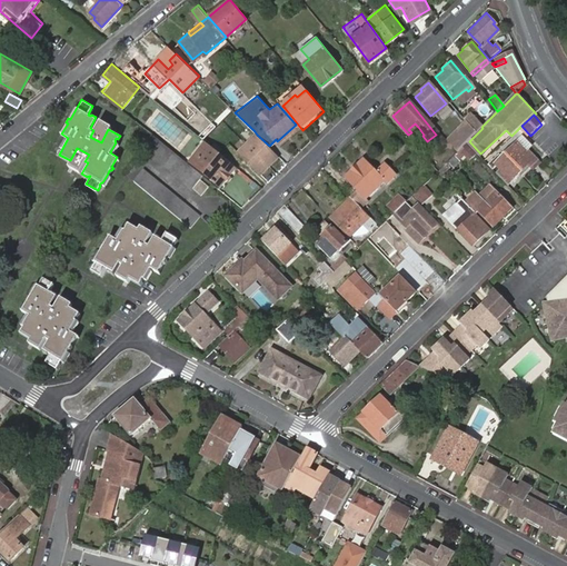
[(470,117),(465,122),(474,135),(481,127),(470,117)]
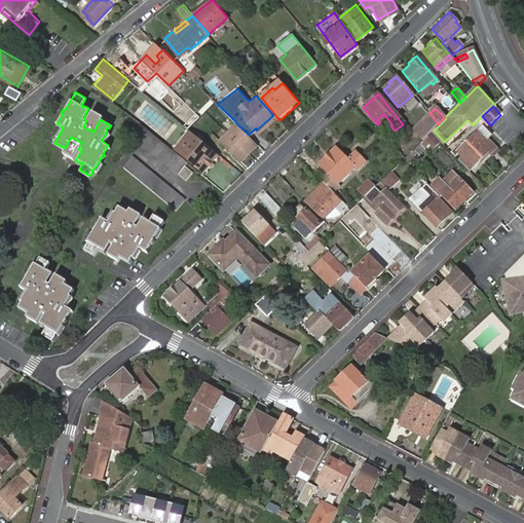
[(91,110),(86,120),(83,126),(94,132),(100,119),(102,116),(91,110)]
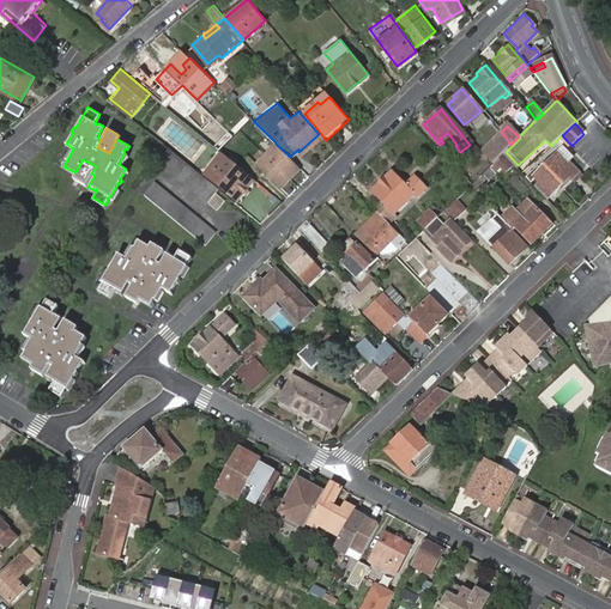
[(479,152),(489,165),(501,153),(510,145),(501,132),(479,152)]
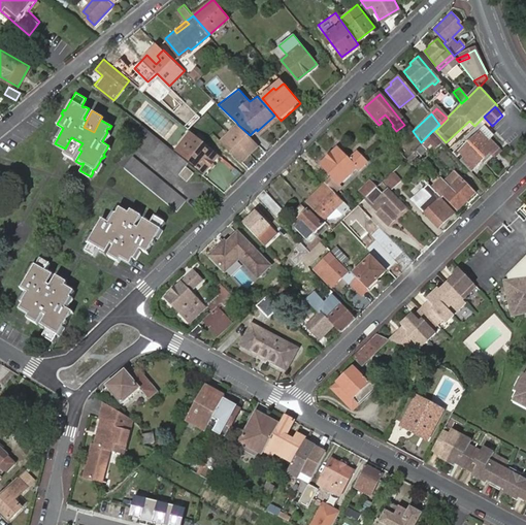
[(385,115),(379,120),(382,123),(388,118),(385,115)]
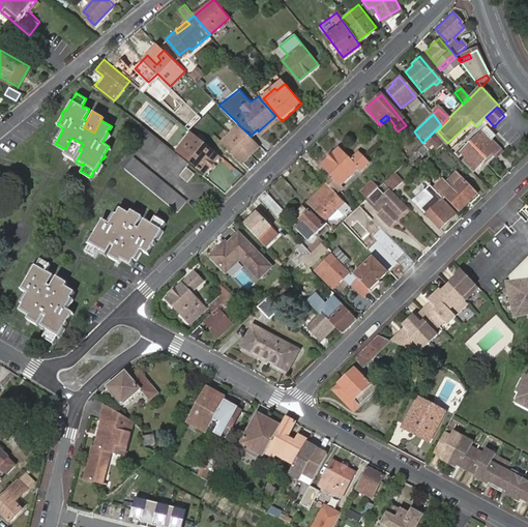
[(185,164),(187,160),(141,122),(132,134),(186,178),(194,170),(185,164)]
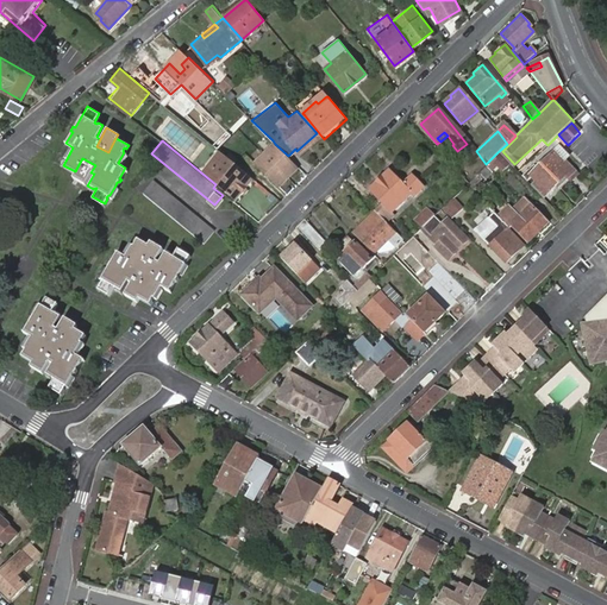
[(277,183),(296,164),(288,156),(275,144),(273,140),(255,159),(277,183)]
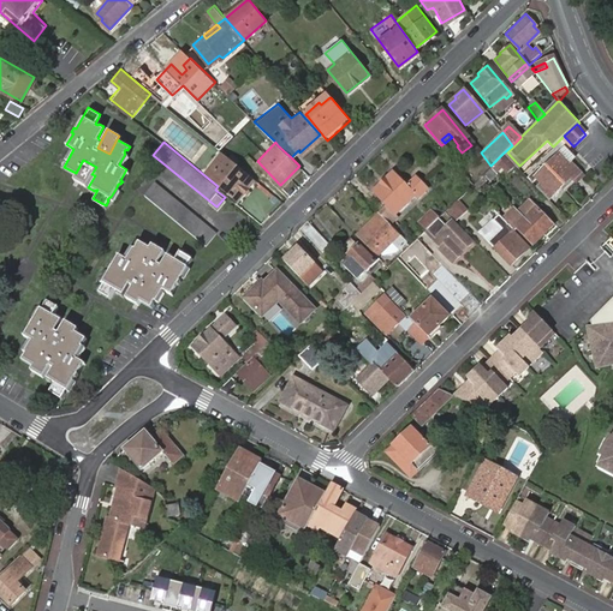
[(524,177),(546,198),(566,178),(569,179),(578,169),(567,157),(570,156),(560,147),(535,171),(533,168),(524,177)]
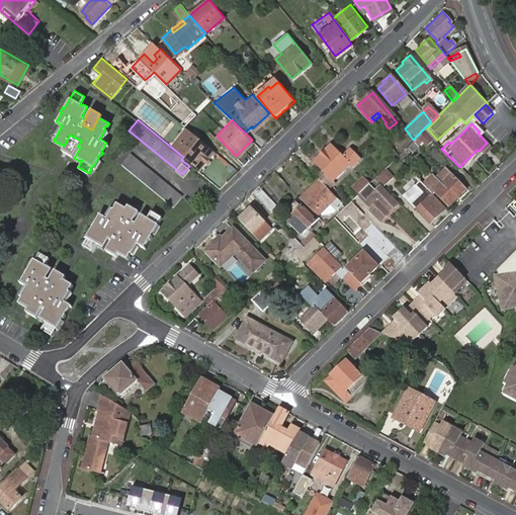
[(212,151),(187,132),(175,147),(200,167),(212,151)]
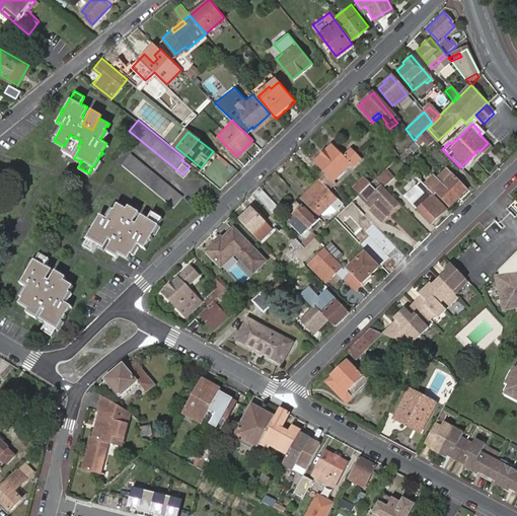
[(426,146),(432,141),(425,134),(420,139),(426,146)]
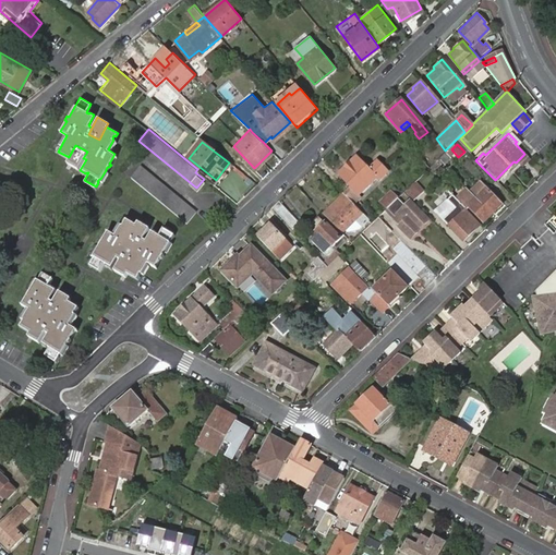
[(75,145),(69,157),(65,163),(77,168),(83,158),(87,152),(75,145)]
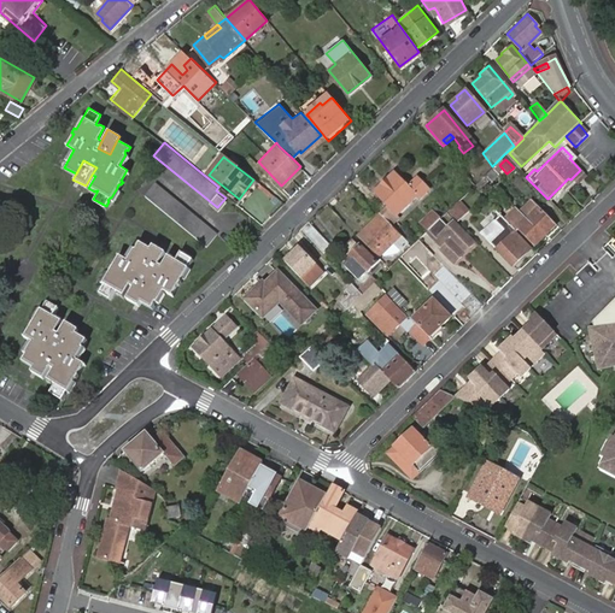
[(388,206),(380,213),(391,224),(398,217),(396,213),(416,194),(420,198),(429,188),(417,175),(408,184),(393,170),(373,189),(388,206)]
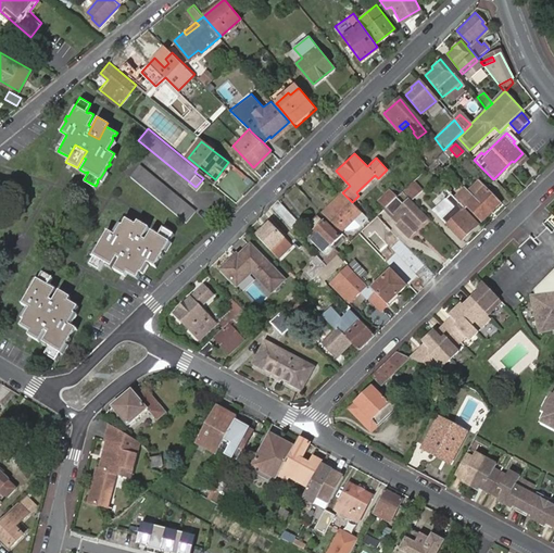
[(424,164),(429,159),(425,153),(418,159),(424,164)]
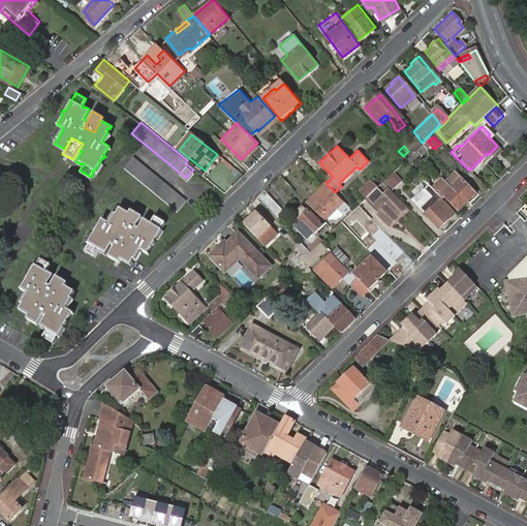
[(123,165),(176,209),(185,197),(132,154),(123,165)]
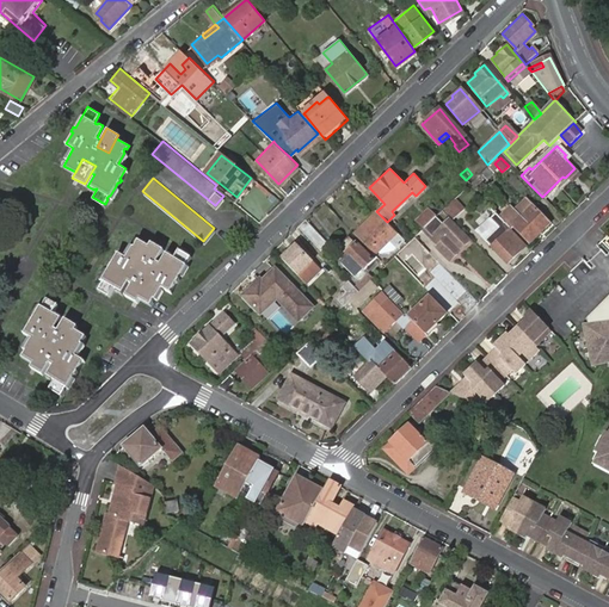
[(523,196),(512,206),(520,214),(530,203),(523,196)]
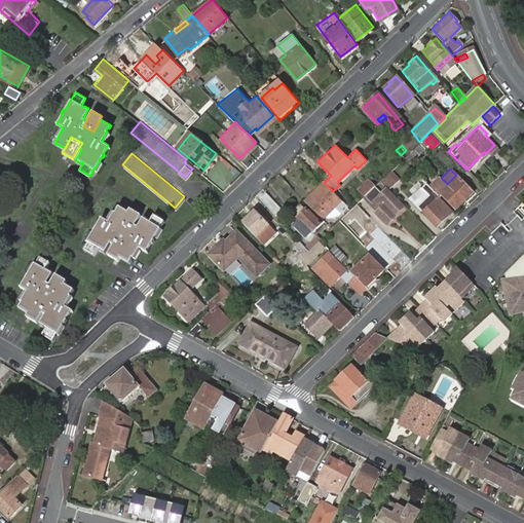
[(389,189),(400,180),(393,172),(382,181),(389,189)]
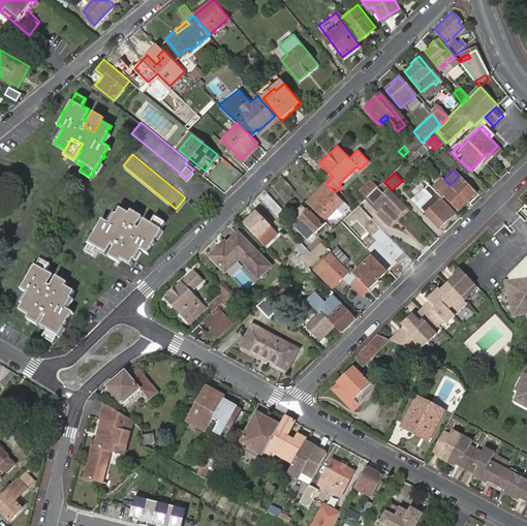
[(450,185),(443,179),(440,176),(429,185),(439,195),(442,192),(457,207),(473,191),(459,176),(450,185)]
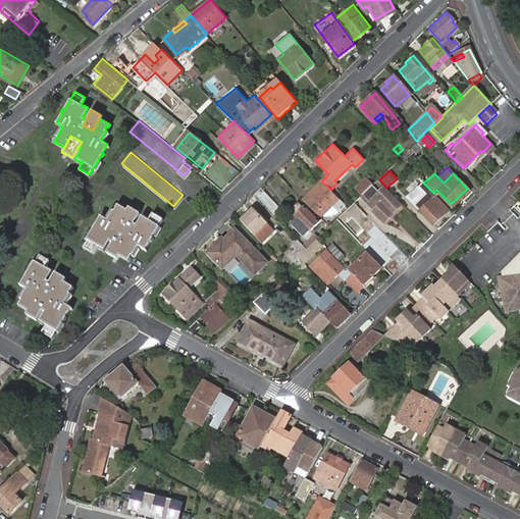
[(371,186),(372,185),(366,177),(356,188),(362,194),(371,186)]
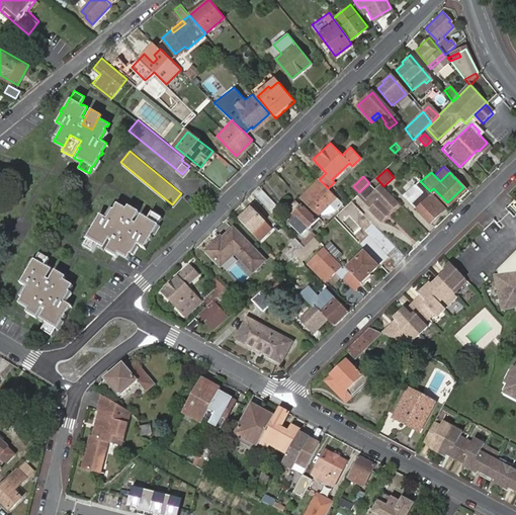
[(319,179),(301,197),(307,203),(317,215),(327,203),(333,210),(341,202),(328,188),(319,179)]
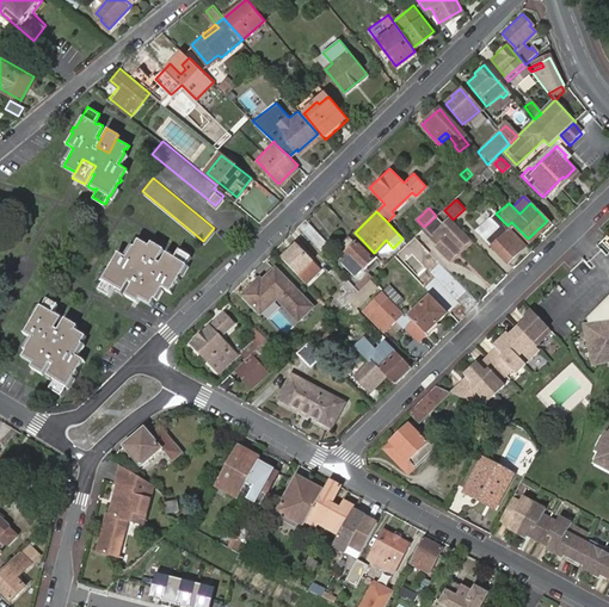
[(475,229),(505,261),(523,245),(492,212),(475,229)]
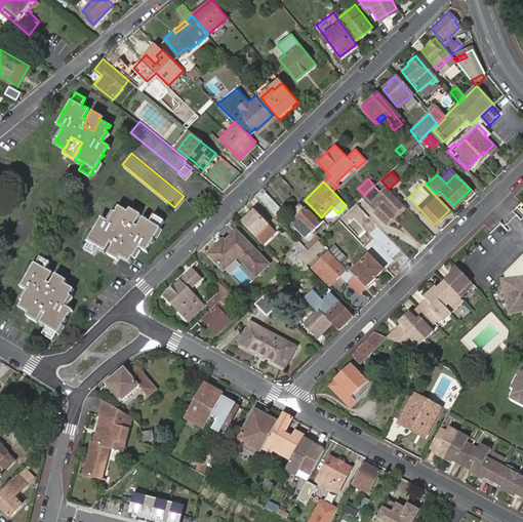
[(262,187),(254,193),(266,204),(272,198),(262,187)]
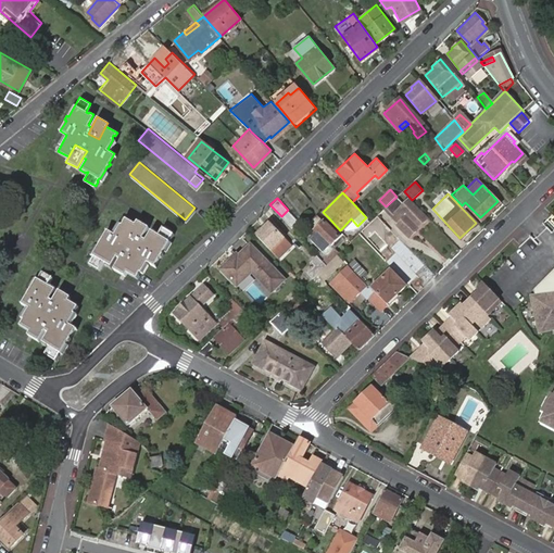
[(386,206),(385,208),(391,214),(394,212),(402,204),(395,198),(386,206)]
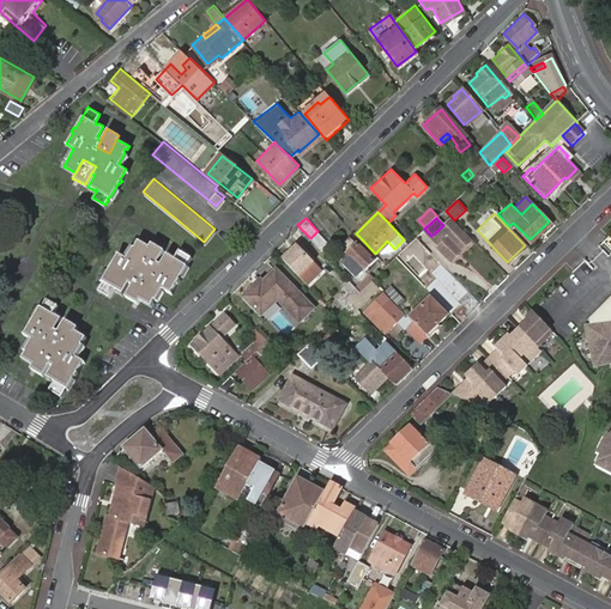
[(443,225),(435,233),(441,241),(436,245),(449,260),(470,241),(449,219),(443,225)]
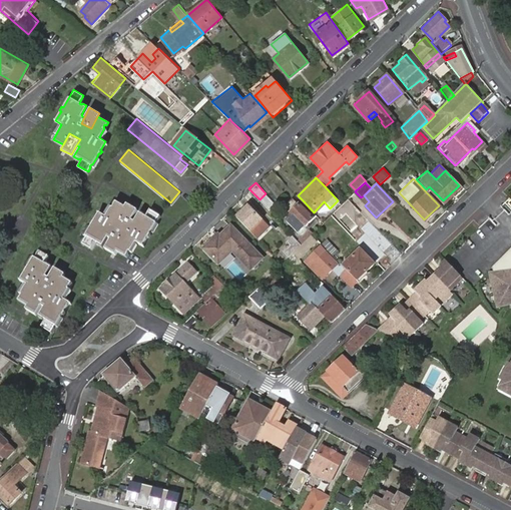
[(314,212),(304,201),(300,205),(293,197),(284,205),(293,214),(287,220),(298,232),(316,213),(314,212)]
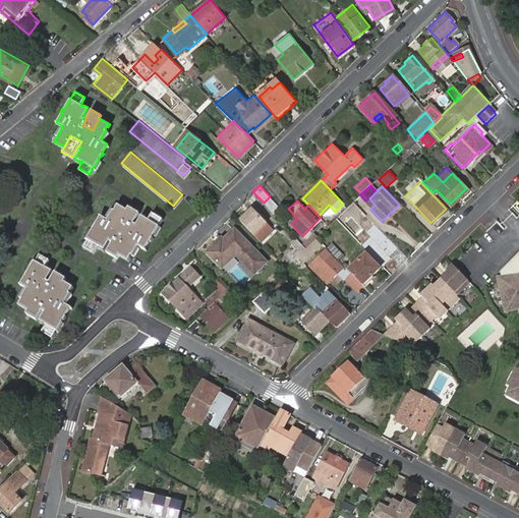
[(347,207),(338,217),(350,229),(364,214),(353,202),(347,207)]
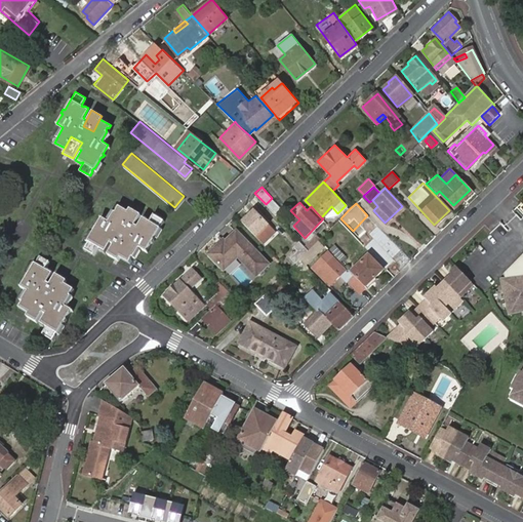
[(125,242),(118,254),(129,262),(138,245),(146,249),(151,240),(152,241),(154,237),(153,237),(163,218),(153,212),(149,221),(147,218),(147,217),(143,214),(136,225),(134,224),(130,229),(120,223),(127,210),(116,204),(115,207),(116,208),(115,210),(113,209),(109,217),(108,219),(101,215),(95,225),(93,224),(92,226),(93,227),(91,230),(87,239),(86,242),(84,241),(82,246),(93,252),(97,245),(99,247),(98,249),(104,251),(109,240),(112,242),(116,236),(125,242)]
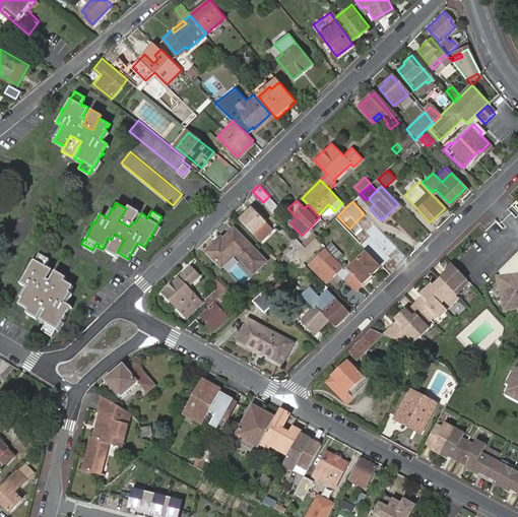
[(129,227),(133,221),(138,210),(128,205),(126,208),(119,220),(129,227)]
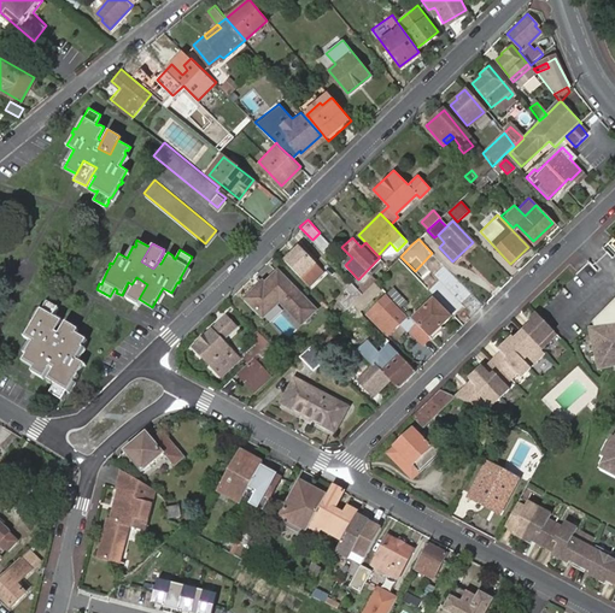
[(298,247),(285,260),(309,286),(322,272),(298,247)]
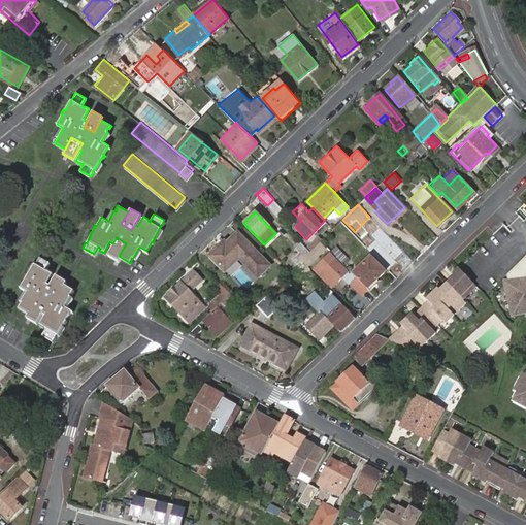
[(227,244),(226,245),(236,257),(237,256),(257,276),(268,265),(236,232),(225,243),(227,244)]
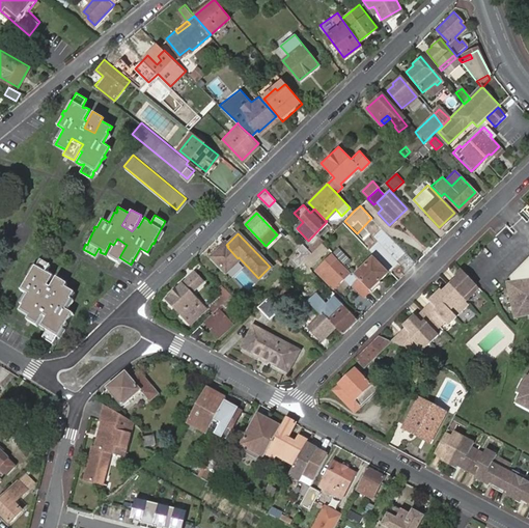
[(319,237),(308,248),(312,252),(321,243),(322,242),(324,241),(319,237)]
